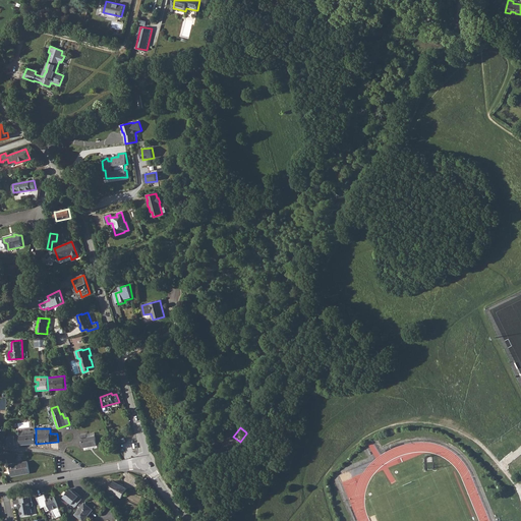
[(36,444),(36,429),(31,430),(31,429),(22,429),(23,432),(20,432),(20,436),(21,445),(36,444)]
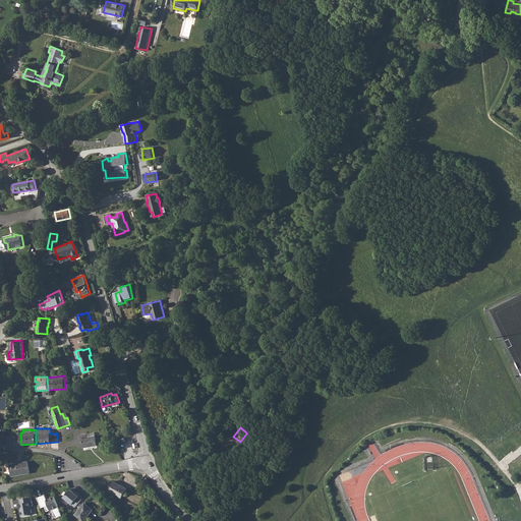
[(87,438),(87,435),(81,435),(83,448),(97,446),(95,436),(87,438)]
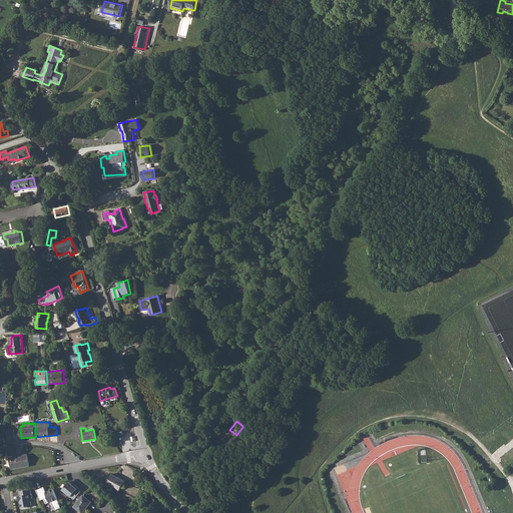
[(383,428),(374,434),(377,439),(386,433),(383,428)]
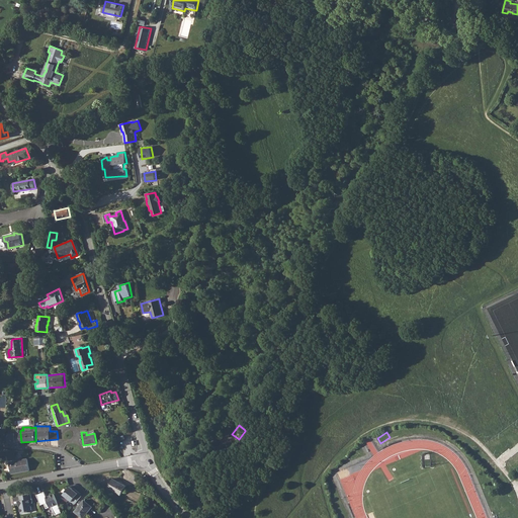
[(9,436),(7,436),(7,443),(15,442),(14,433),(8,433),(9,436)]
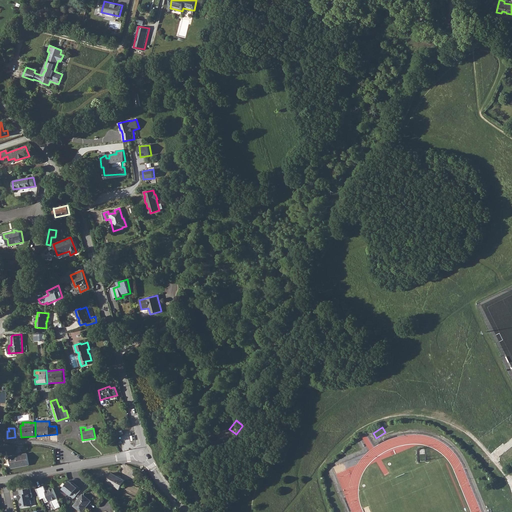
[(0,443),(0,448),(14,451),(15,446),(6,444),(0,443)]
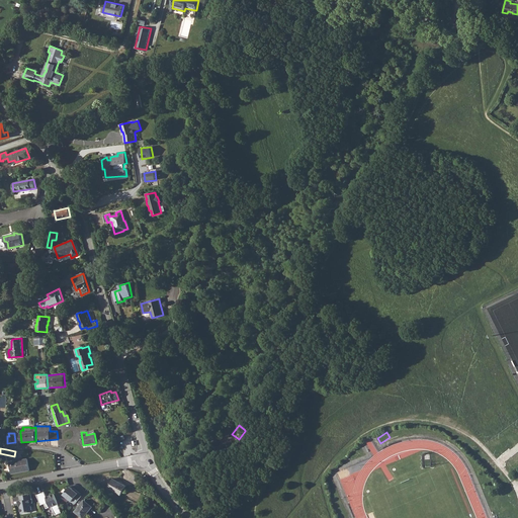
[(27,458),(10,462),(10,465),(12,473),(29,470),(27,458)]
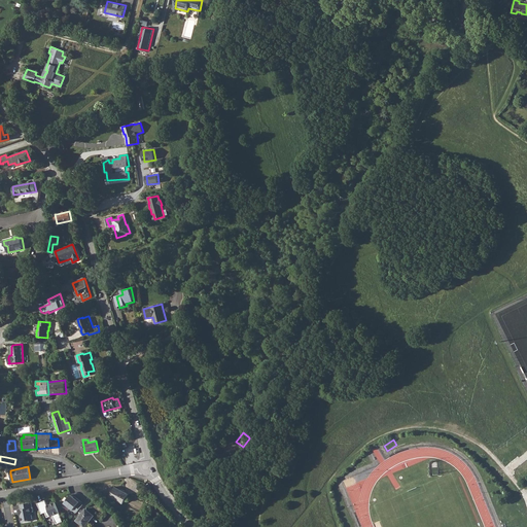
[(114,487),(109,496),(123,503),(128,494),(114,487)]
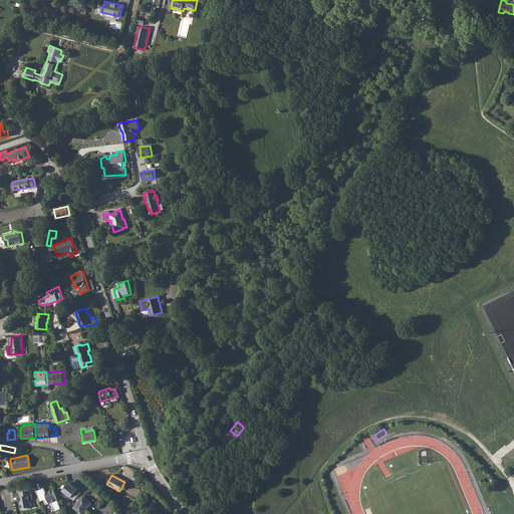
[(74,499),(81,491),(78,489),(79,488),(75,485),(74,486),(72,484),(69,482),(63,490),(74,499)]
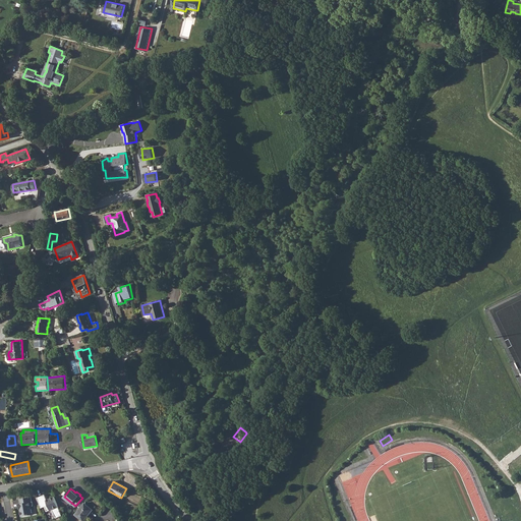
[(45,495),(37,498),(41,508),(45,506),(47,511),(52,509),(56,518),(63,515),(55,496),(47,500),(45,495)]
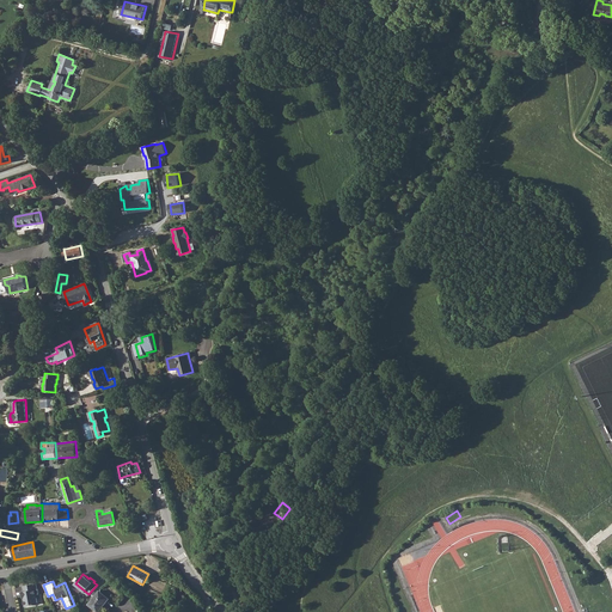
[(25,606),(42,604),(40,583),(23,585),(25,606)]
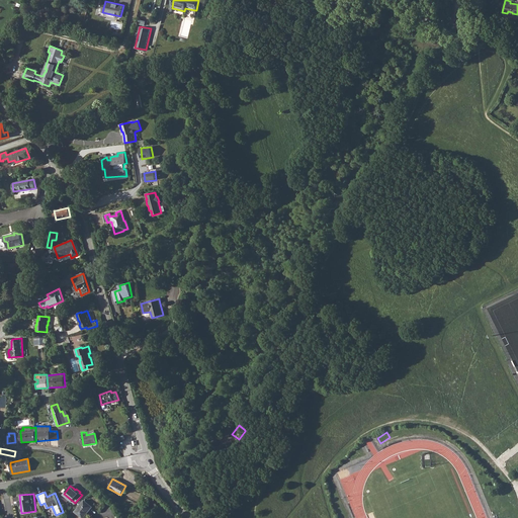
[(84,500),(75,511),(82,517),(83,517),(92,507),(84,500)]
